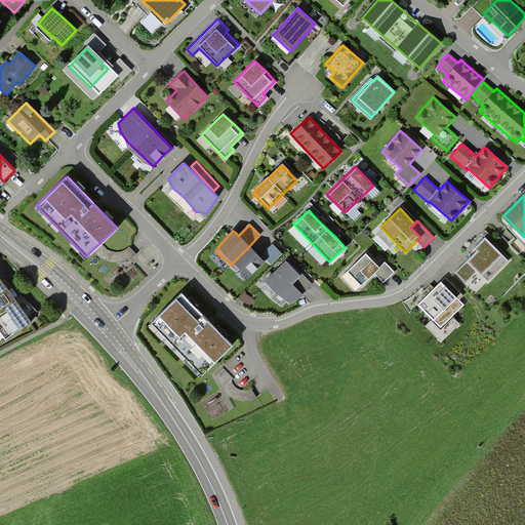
[(494,239),(485,229),(481,233),(486,237),(482,241),(474,249),(476,250),(455,271),(466,282),(477,271),(486,280),(508,259),(491,242),(494,239)]
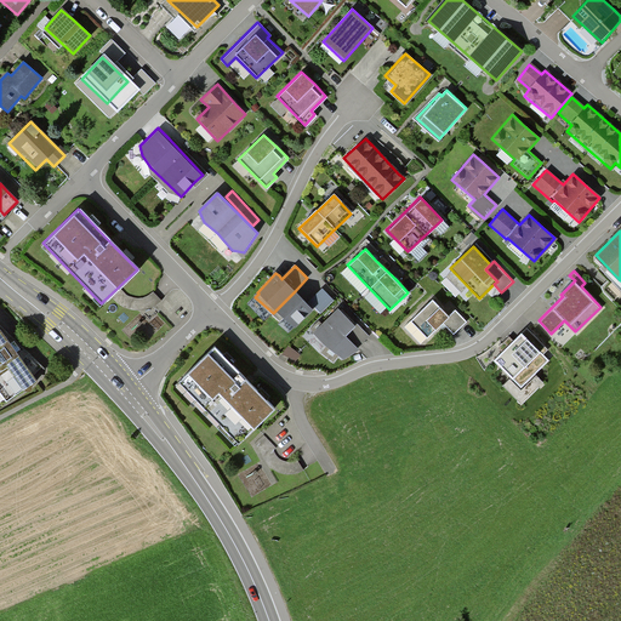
[(307,303),(295,291),(273,313),(281,322),(284,319),(296,330),(314,311),(313,309),(314,308),(320,314),(334,301),(323,289),(307,305),(307,303)]
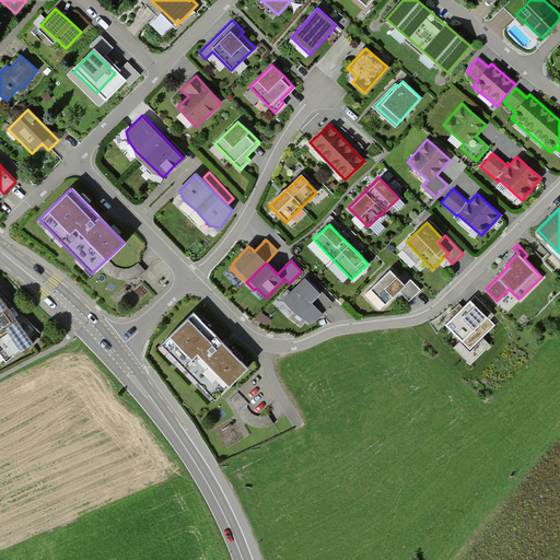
[(391,270),(370,289),(384,304),(397,292),(400,290),(408,299),(420,288),(411,278),(404,284),(391,270)]
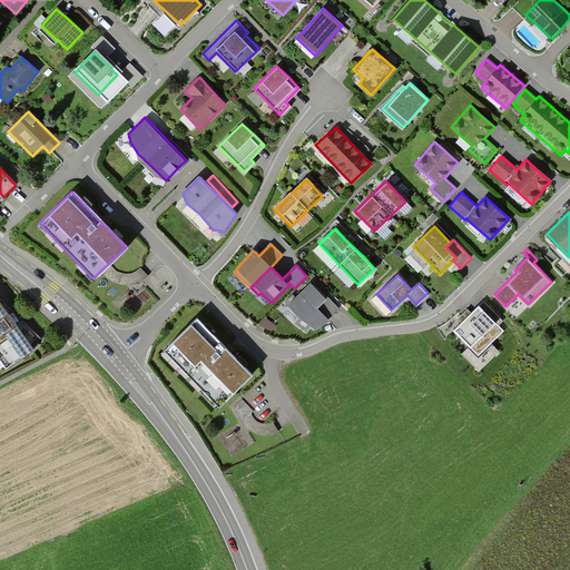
[(320,295),(308,284),(286,306),(302,322),(313,331),(328,323),(315,308),(324,300),(320,295)]
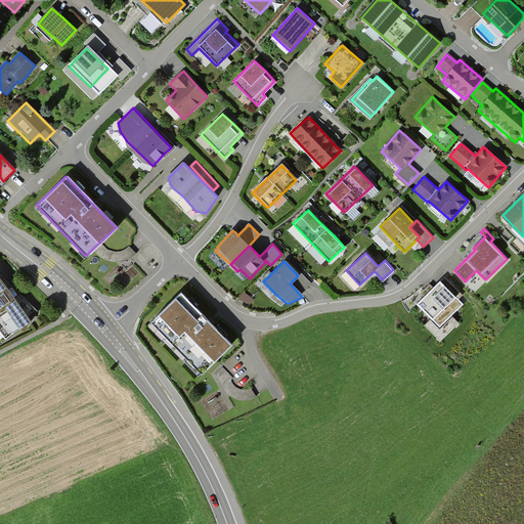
[(427,295),(417,305),(431,319),(425,325),(440,341),(457,323),(449,315),(462,304),(457,300),(462,296),(444,278),(427,295)]
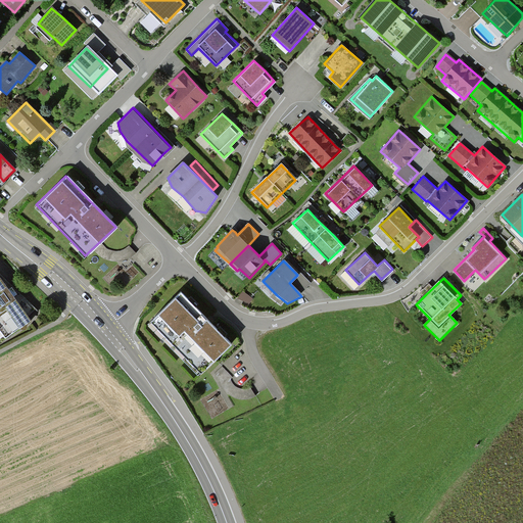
[(0,335),(3,340),(29,322),(0,283),(0,335)]
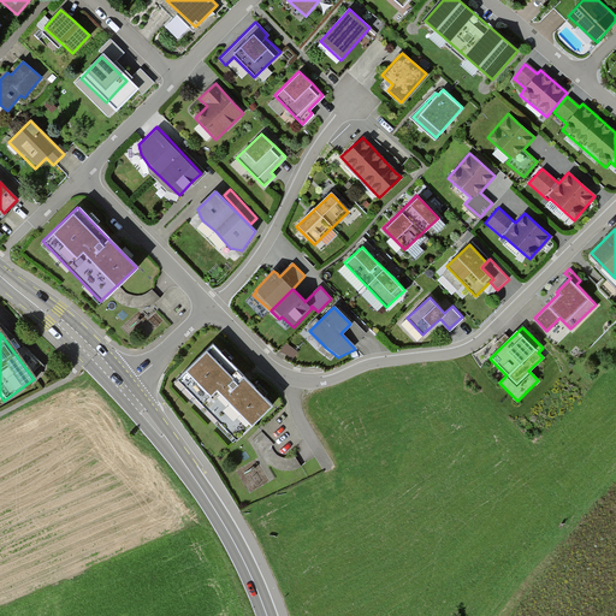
[(246,379),(212,343),(175,378),(234,439),(270,404),(246,379)]
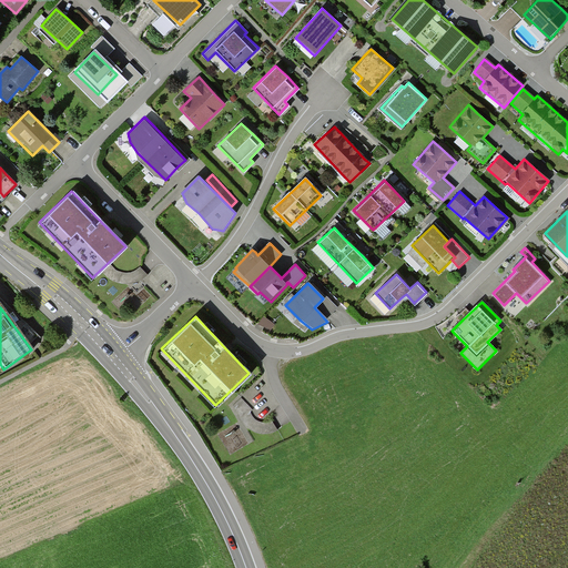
All buildings are outlined.
